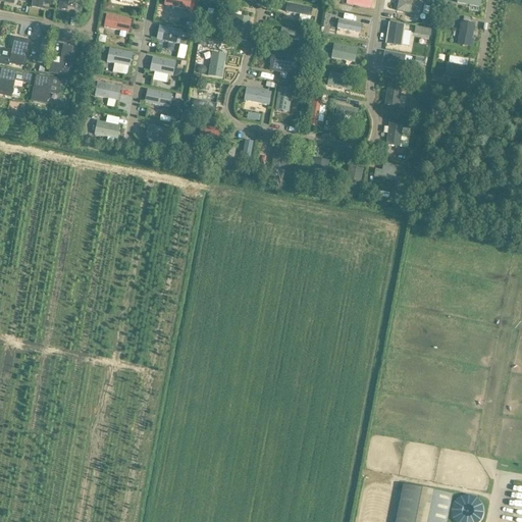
[(43,0),(32,0),(31,9),(42,10),(43,0)]
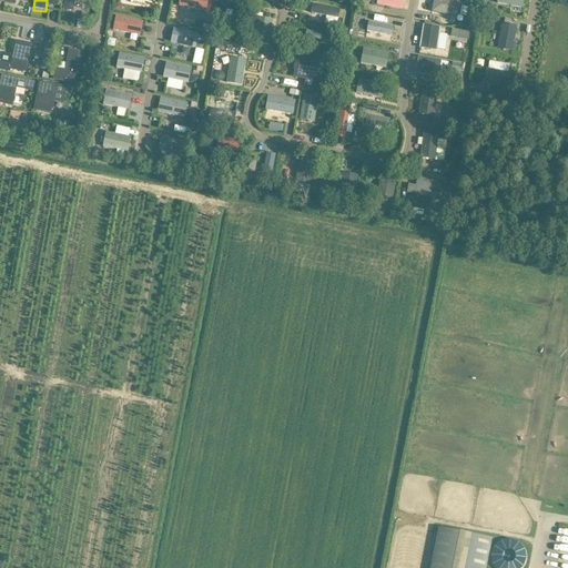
[(84,0),(64,0),(63,11),(73,12),(74,0),(82,0),(84,0)]
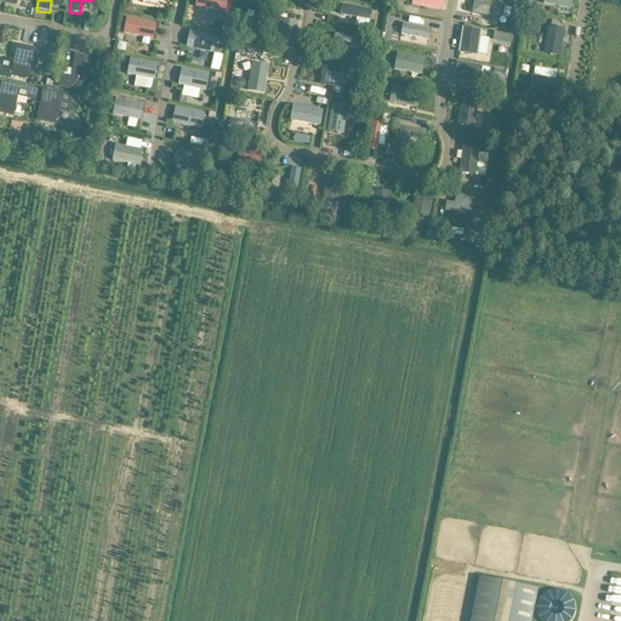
[(197,0),(195,9),(226,13),(228,0),(197,0)]
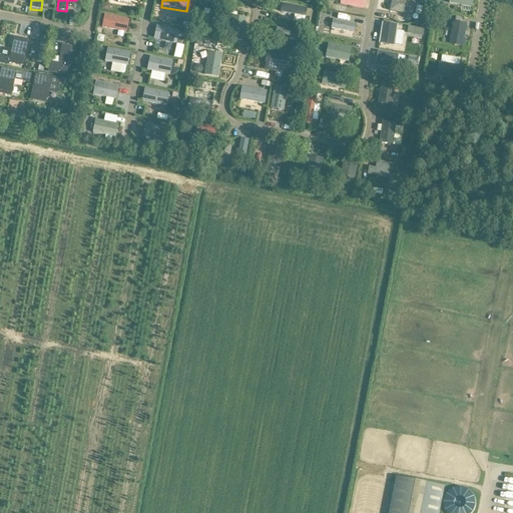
[(365,0),(341,0),(340,4),(364,9),(365,0)]
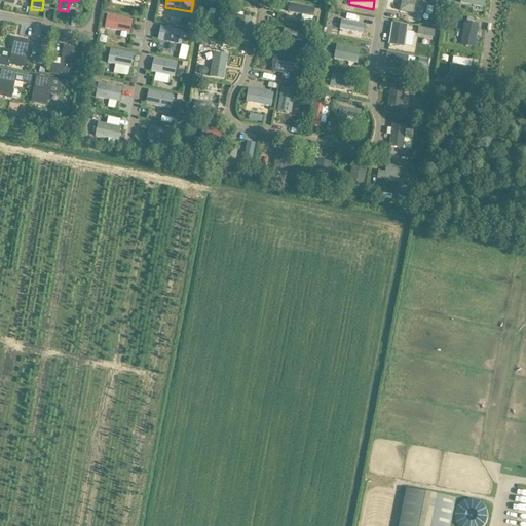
[(424,1),(419,0),(402,0),(400,11),(421,15),(424,1)]
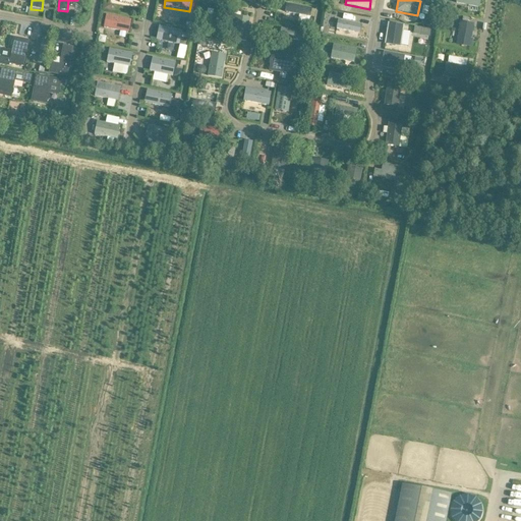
[(310,17),(311,8),(286,4),(285,12),(310,17)]
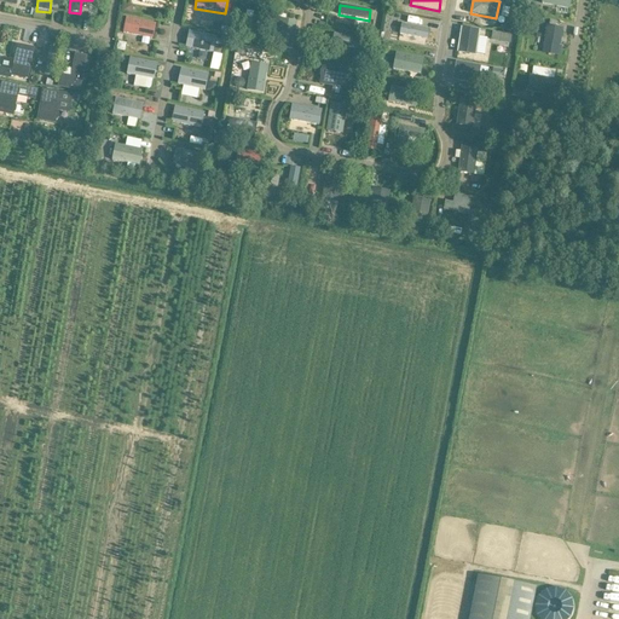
[(261,40),(266,11),(256,10),(250,38),(261,40)]
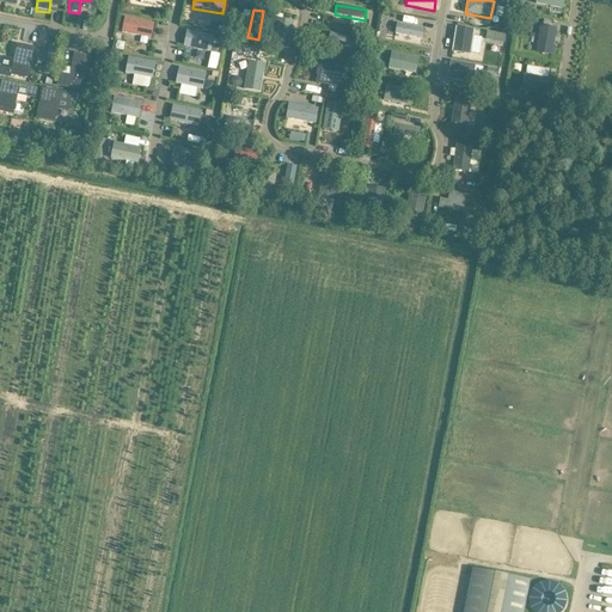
[(122,34),(152,40),(154,25),(126,19),(122,34)]
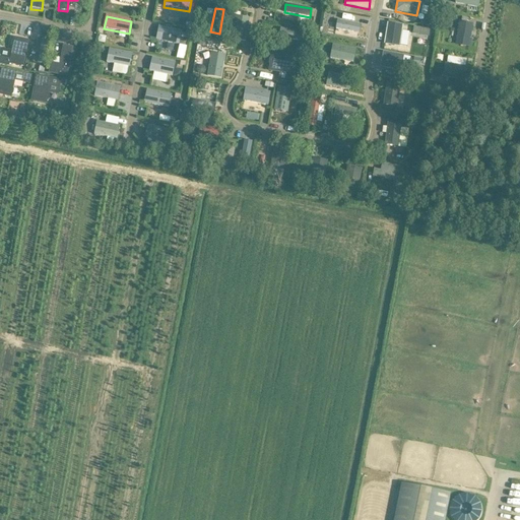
[(250,18),(236,16),(232,39),(246,42),(250,18)]
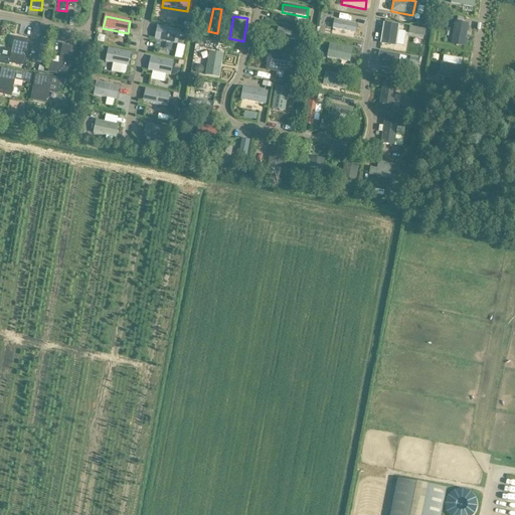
[(358,36),(360,23),(337,18),(334,31),(358,36)]
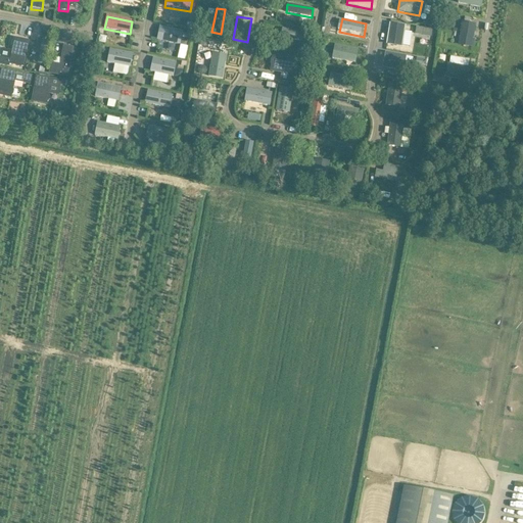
[(476,25),(462,21),(458,45),(472,47),(476,25)]
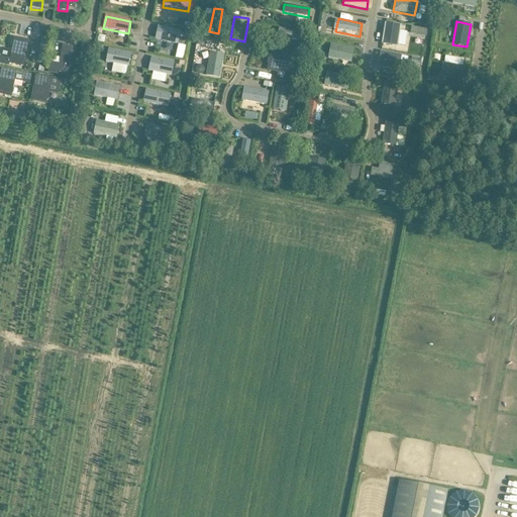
[(386,23),(383,43),(392,44),(393,45),(397,45),(398,44),(399,40),(398,39),(400,30),(400,25),(386,23)]
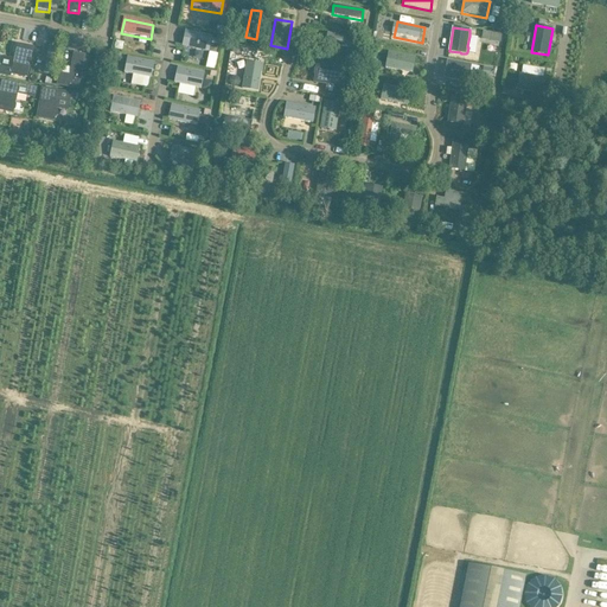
[(213,37),(186,31),(183,48),(210,53),(213,37)]
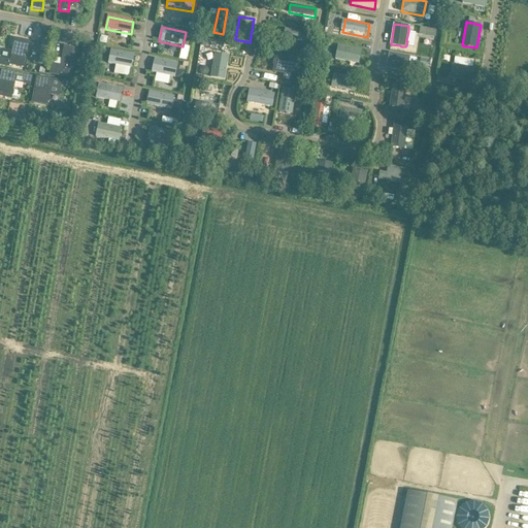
[(308,43),(310,34),(285,29),(283,37),(308,43)]
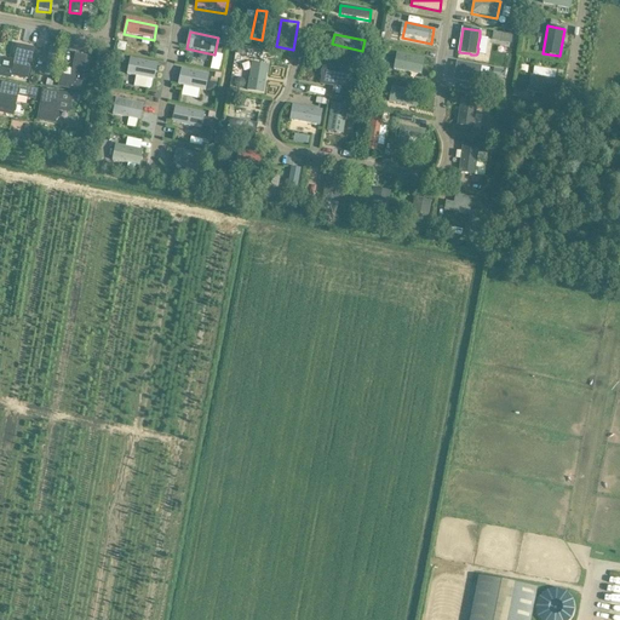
[(0,67),(0,75),(9,76),(9,74),(28,79),(34,49),(17,45),(17,49),(15,49),(15,53),(15,56),(12,70),(0,67)]
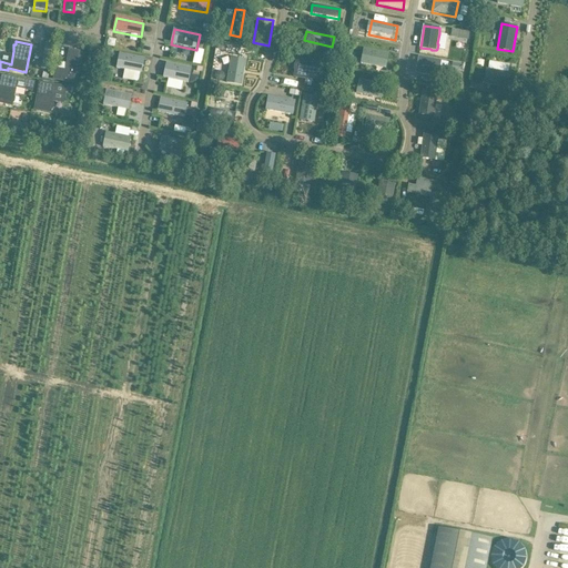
[(54,47),(46,44),(41,70),(49,72),(54,47)]
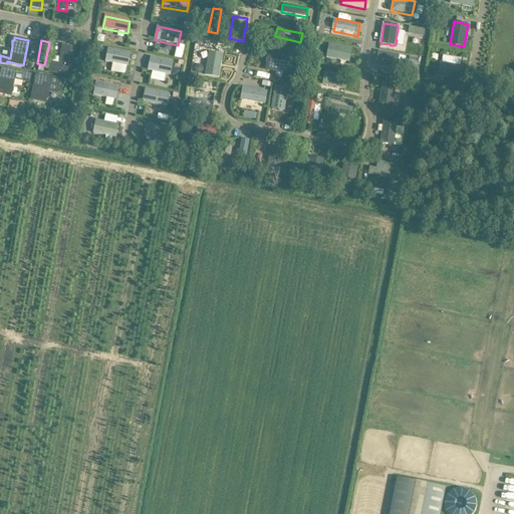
[(351,48),(328,44),(326,57),(348,62),(351,48)]
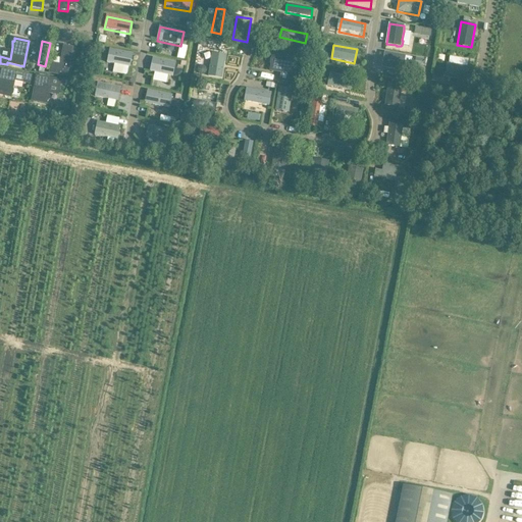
[(51,63),(49,73),(67,76),(73,48),(64,46),(60,64),(51,63)]
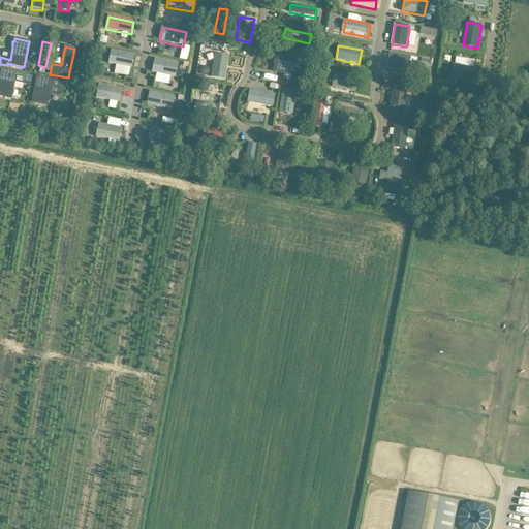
[(135,55),(112,51),(109,65),(132,70),(135,55)]
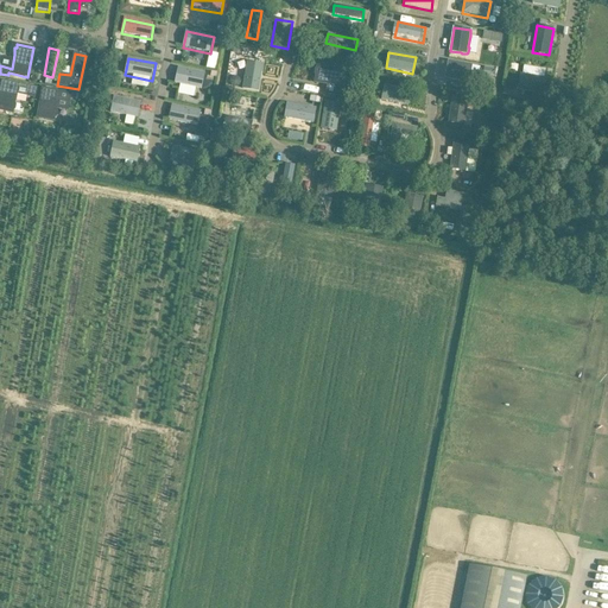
[(258,92),(264,64),(248,61),(242,88),(258,92)]
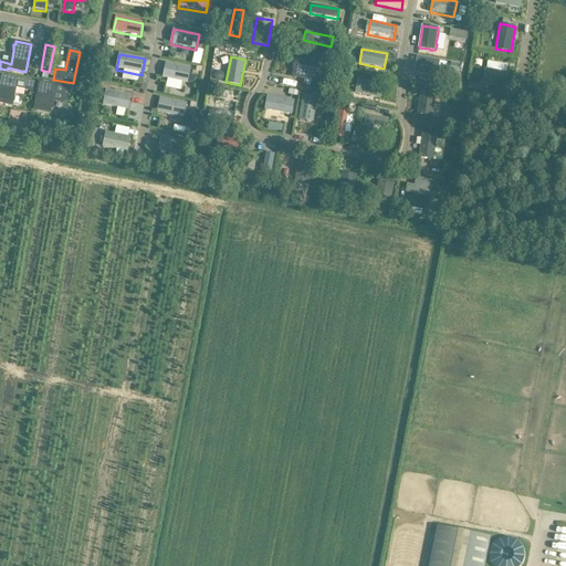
[(418,56),(416,72),(437,76),(438,76),(440,61),(440,60),(418,56)]
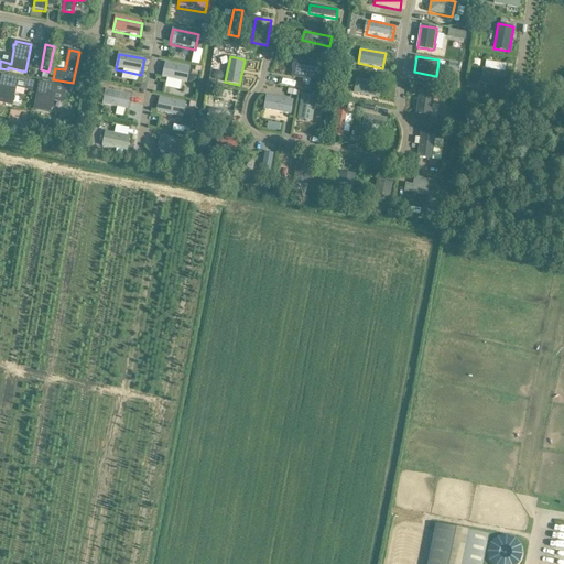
[(294,60),(292,75),(304,77),(302,87),(317,90),(322,64),(294,60)]
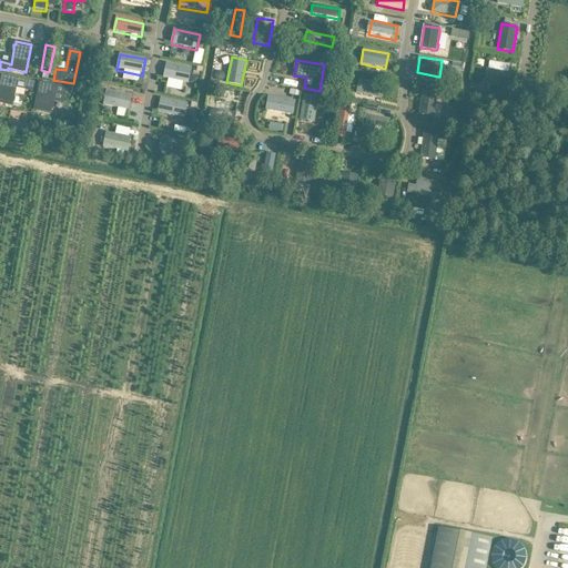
[(193,70),(166,63),(163,79),(190,84),(193,70)]
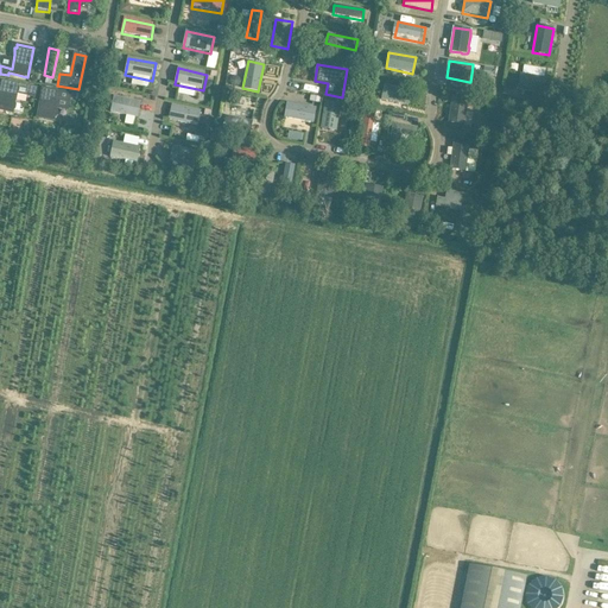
[(548,78),(520,74),(517,89),(544,94),(548,78)]
